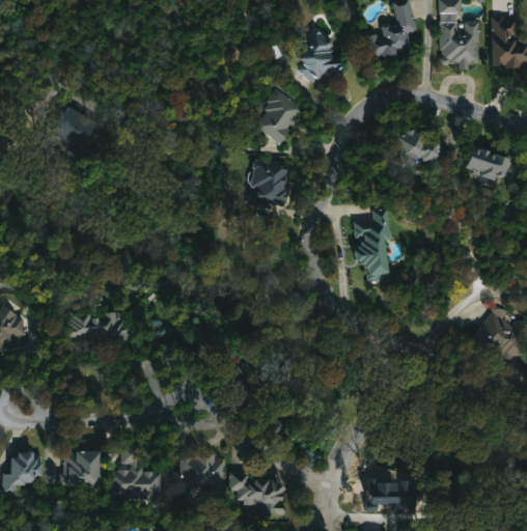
[(398,0),(411,0),(418,30),(411,31),(414,47),(401,50),(403,53),(395,55),(395,53),(372,58),(366,34),(378,31),(379,34),(385,32),(383,25),(394,22),(395,25),(399,24),(394,1),(398,0)]
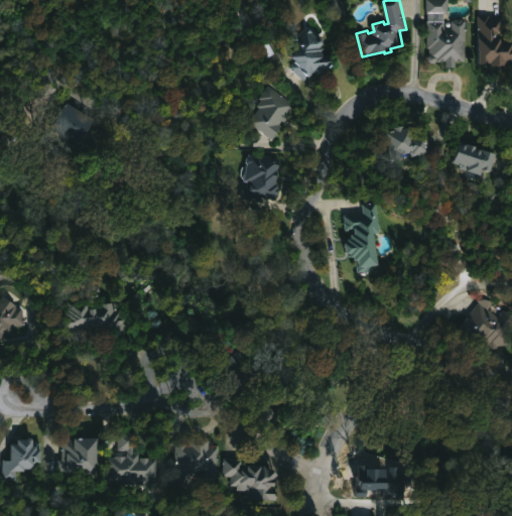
[(449,0),(449,12),(444,12),(445,27),(453,27),(453,19),(456,18),(466,19),(466,43),(462,42),(462,66),(450,66),(450,58),(436,58),(436,61),(428,60),(429,47),(428,47),(428,12),(427,12),(427,0),(449,0)]
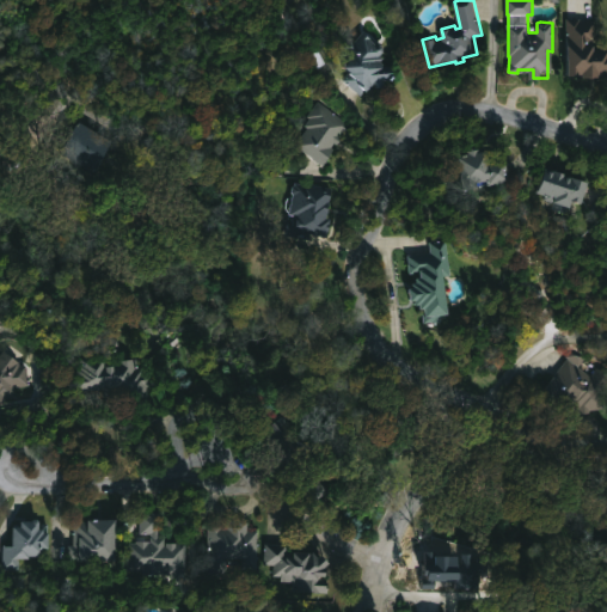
[(596,47),(606,46),(606,74),(570,73),(571,44),(566,44),(566,16),(598,19),(596,47)]
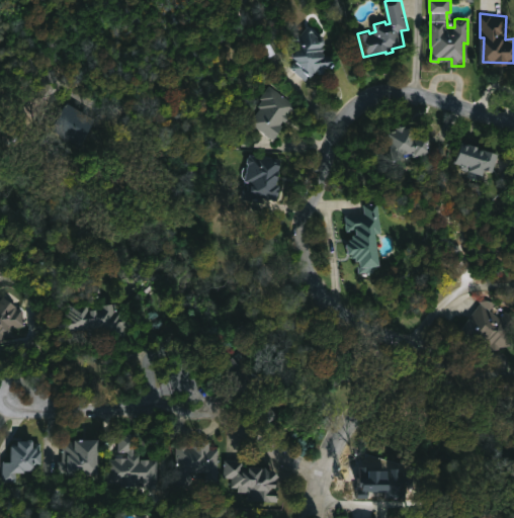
[(313,31),(318,35),(323,36),(325,38),(325,44),(323,47),(325,48),(323,51),(327,54),(332,55),(334,63),(326,67),(325,73),(319,74),(315,70),(310,77),(309,76),(305,80),(288,67),(293,61),(295,62),(298,59),(293,55),(296,51),(293,49),(297,44),(290,38),(296,30),(301,34),(308,25),(314,30),(313,31)]
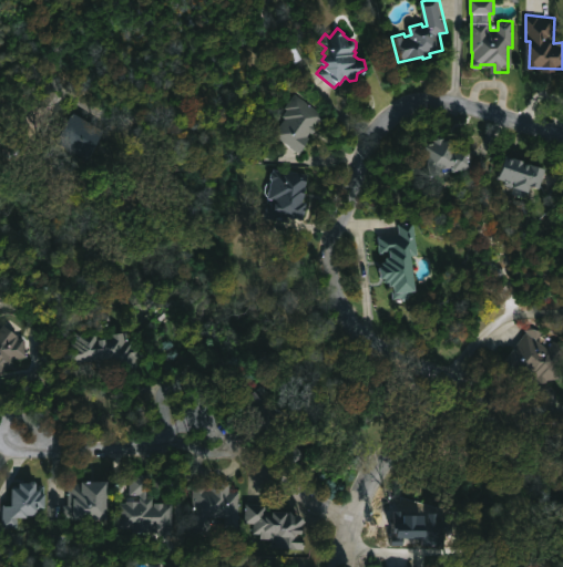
[(323,115),(316,124),(313,122),(310,125),(315,127),(310,134),(308,132),(306,136),(308,137),(298,153),(273,135),(286,117),(283,115),(286,110),(283,107),(293,93),(323,115)]
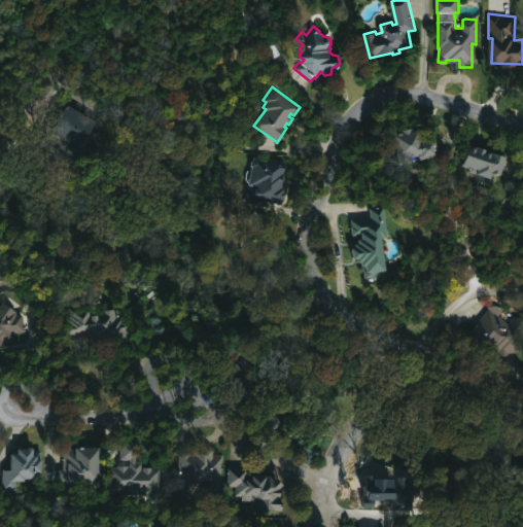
[(99,121),(83,147),(54,130),(70,104),(99,121)]
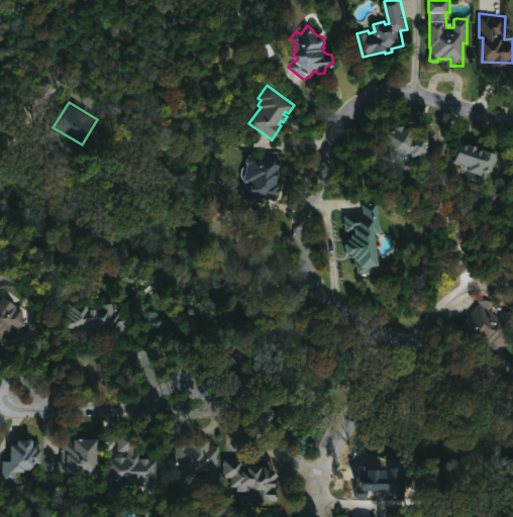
[(401,123),(401,125),(405,124),(406,127),(412,125),(415,137),(428,134),(431,151),(393,160),(388,139),(382,141),(381,134),(388,133),(387,131),(398,128),(397,124),(401,123)]
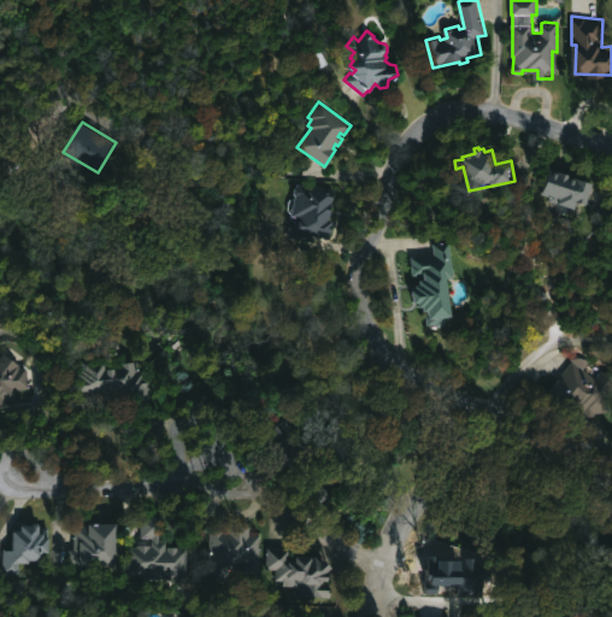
[(553,170),(563,172),(563,170),(575,174),(574,177),(578,178),(580,176),(596,181),(590,204),(582,201),(580,209),(577,207),(575,213),(560,210),(562,204),(552,201),(553,197),(547,194),(553,170)]
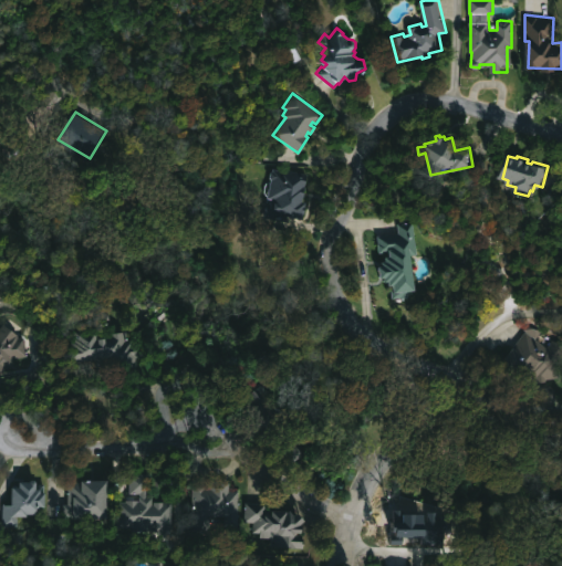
[(280,168),(305,175),(302,187),(304,188),(303,192),(306,192),(302,220),(283,216),(283,213),(279,212),(278,218),(273,217),(273,219),(261,217),(263,207),(269,208),(270,203),(268,203),(269,199),(264,198),(269,171),(271,171),(272,169),(280,170),(280,168)]
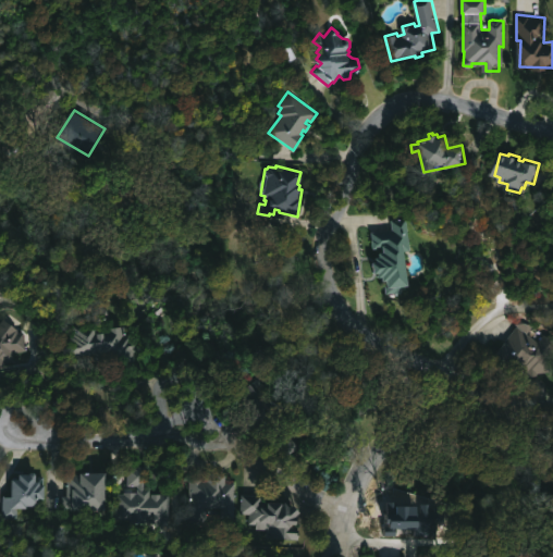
[(403,218),(408,251),(403,251),(408,287),(393,289),(394,293),(383,294),(382,286),(386,285),(386,280),(381,281),(381,277),(377,277),(377,273),(372,273),(370,262),(376,261),(375,258),(378,258),(377,252),(382,251),(381,247),(371,248),(369,233),(389,230),(386,220),(403,218)]
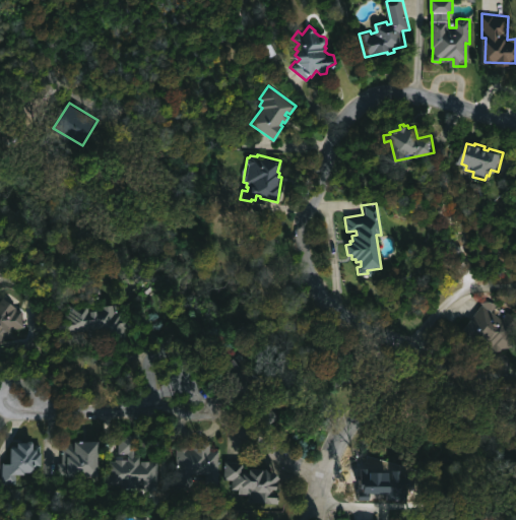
[(0,293),(15,286),(17,300),(21,299),(22,304),(18,305),(19,310),(22,310),(25,327),(13,329),(14,336),(8,337),(8,340),(0,341),(0,293)]
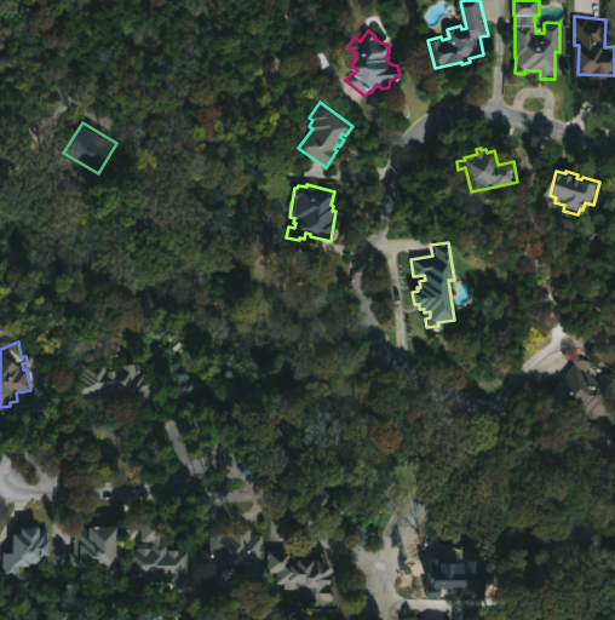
[(586,372),(595,377),(597,374),(601,377),(604,372),(614,379),(614,394),(611,400),(614,402),(614,409),(609,420),(599,414),(597,419),(591,419),(590,414),(586,422),(574,414),(575,411),(564,403),(563,406),(550,397),(572,361),(569,360),(574,352),(591,363),(586,372)]
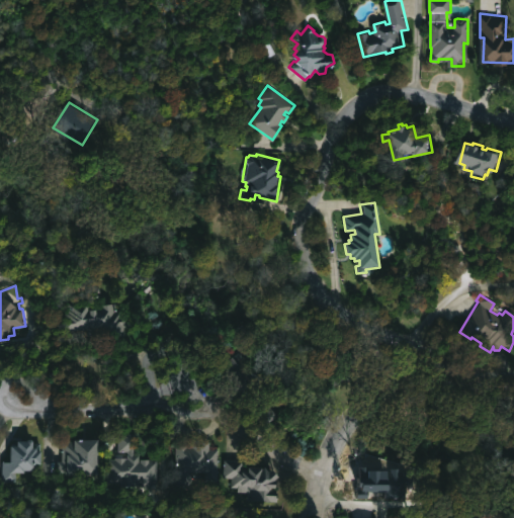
[(113,304),(114,313),(117,313),(118,322),(130,329),(140,327),(142,343),(124,345),(123,336),(108,338),(107,329),(92,330),(91,327),(83,328),(84,333),(65,335),(64,320),(67,319),(66,313),(68,313),(68,306),(79,305),(80,307),(89,306),(90,311),(100,309),(100,306),(113,304)]
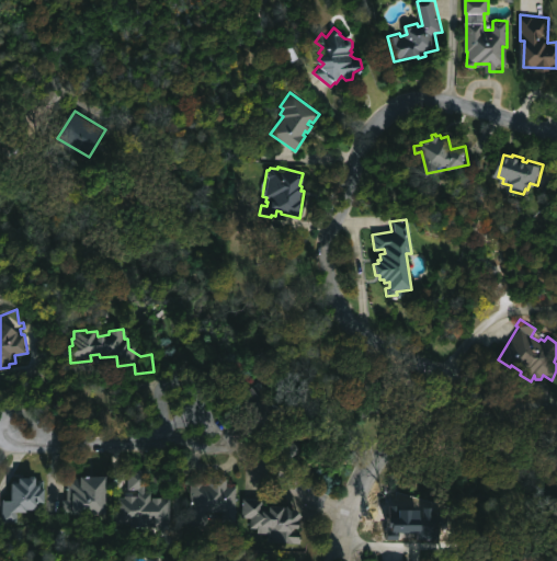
[(257,391),(291,436),(275,447),(264,432),(254,439),(238,416),(249,408),(246,403),(248,402),(241,393),(259,380),(263,386),(257,391)]
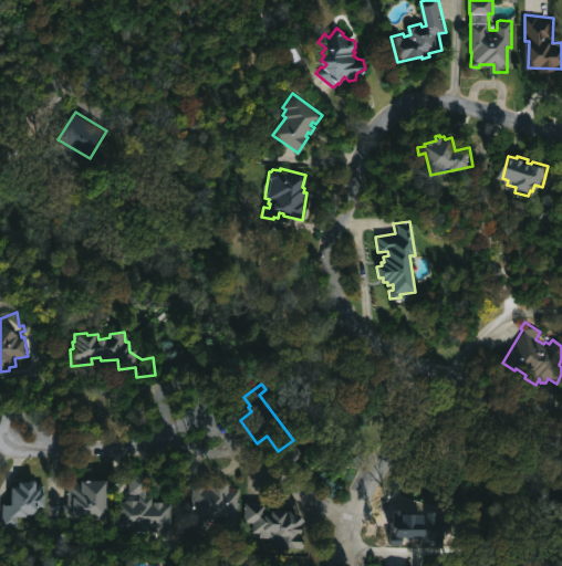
[(146,474),(145,496),(149,496),(149,504),(152,505),(152,502),(169,503),(169,528),(155,527),(155,525),(142,524),(142,526),(135,526),(135,524),(116,523),(116,505),(128,505),(128,500),(136,501),(136,493),(126,493),(127,475),(146,474)]
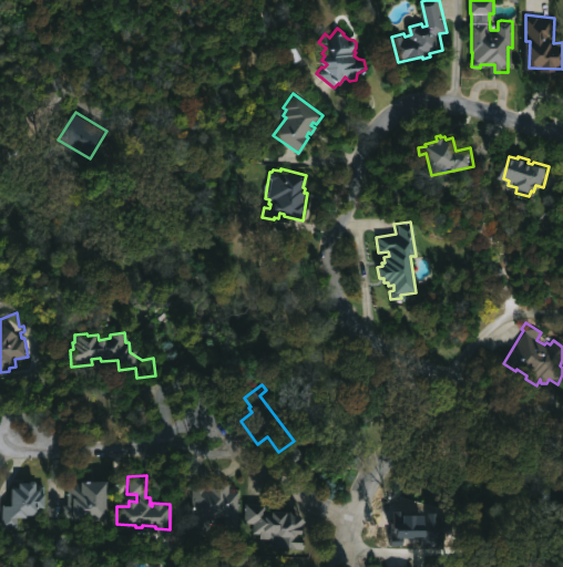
[(36,482),(36,485),(43,485),(43,492),(41,492),(41,495),(45,495),(44,509),(40,509),(40,516),(27,516),(27,518),(18,518),(18,528),(2,528),(2,506),(10,506),(11,488),(19,488),(19,483),(36,482)]
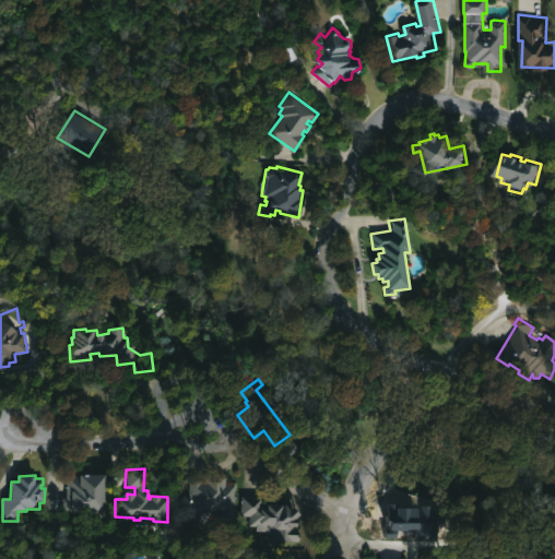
[(104,512),(61,511),(61,499),(66,499),(66,477),(79,477),(79,475),(105,475),(104,512)]
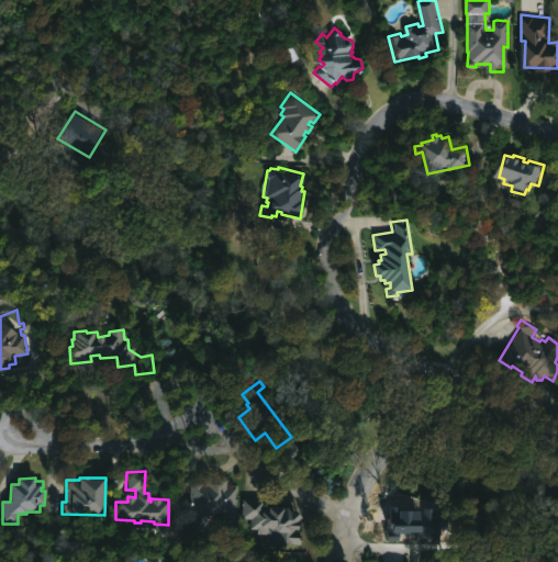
[(225,480),(225,489),(235,489),(234,512),(202,510),(201,525),(186,524),(187,484),(202,484),(202,480),(225,480)]
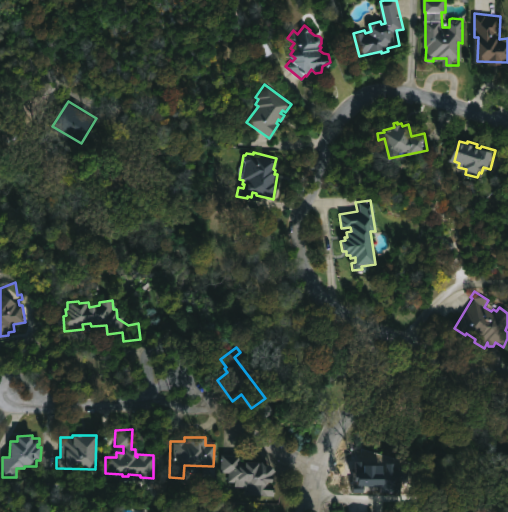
[(238,467),(244,467),(245,462),(258,463),(259,464),(261,463),(265,466),(268,464),(274,472),(274,482),(272,481),(271,487),(274,487),(274,496),(243,495),(244,487),(233,486),(233,484),(226,484),(227,473),(219,472),(220,455),(239,456),(238,467)]
